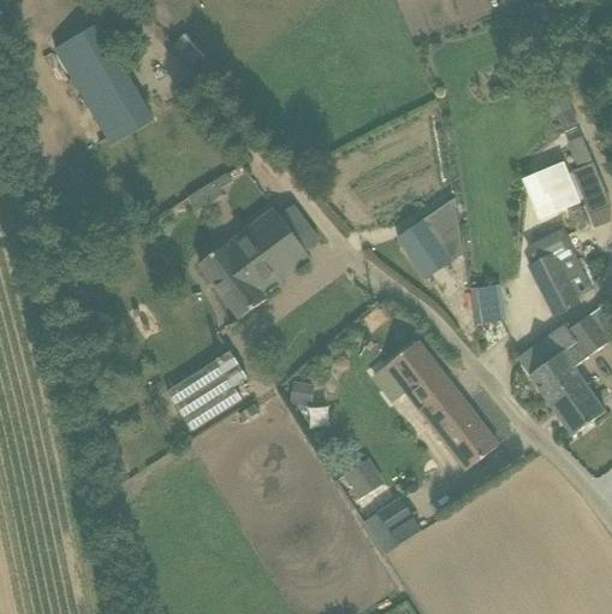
[(54,43),(105,143),(150,119),(100,21),(54,43)]
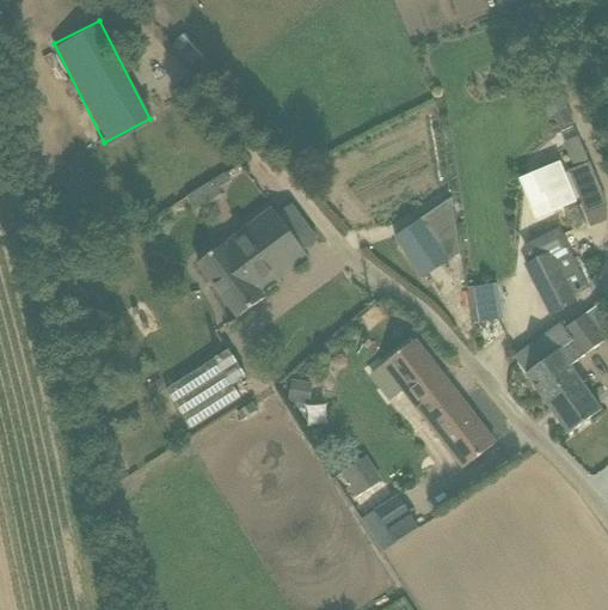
[(540,97),(547,114),(564,107),(557,90),(540,97)]
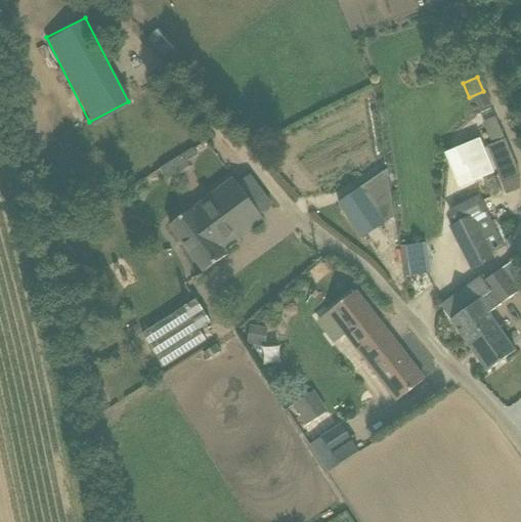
[(476,176),(495,170),(503,192),(520,186),(498,121),(481,127),(489,151),(470,159),(476,176)]
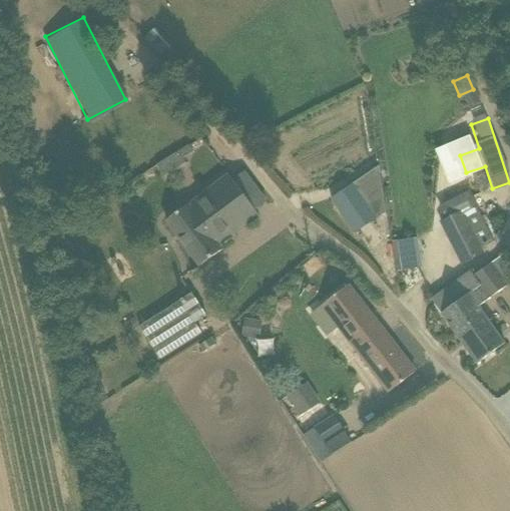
[(256,214),(224,174),(181,207),(181,206),(163,219),(197,266),(219,248),(216,244),(256,214)]
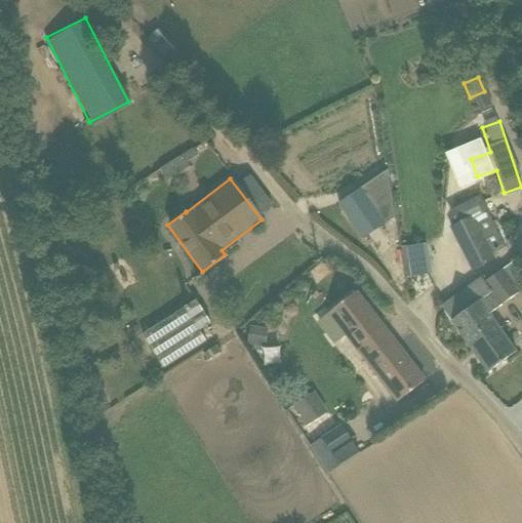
[(361,237),(383,223),(395,214),(371,178),(337,202),(361,237)]
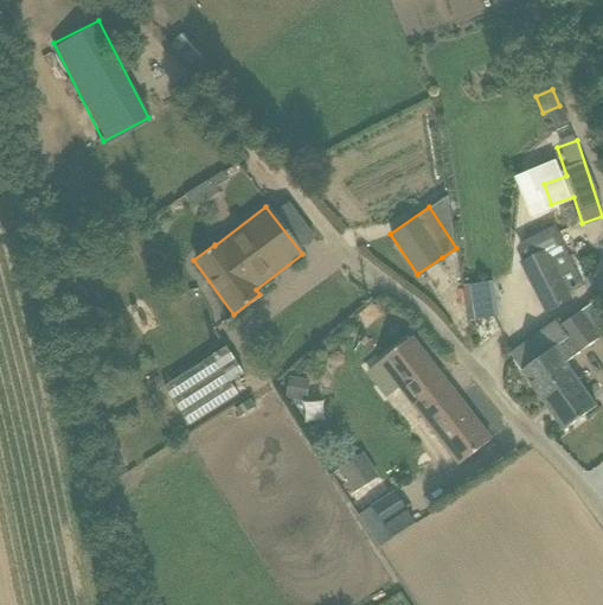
[(582,285),(551,225),(518,242),(525,256),(518,260),(546,312),(572,299),(569,291),(582,285)]
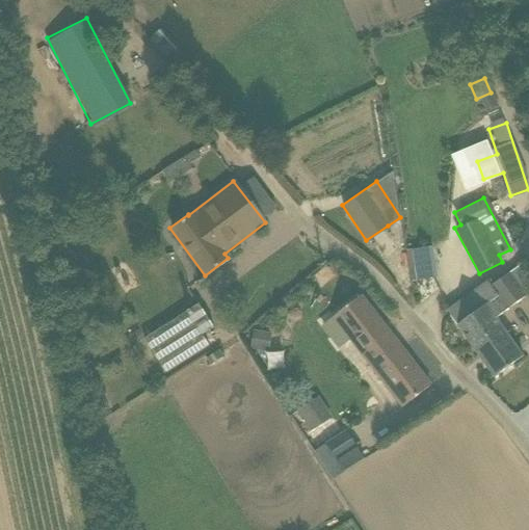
[(411,246),(414,277),(435,275),(431,243),(411,246)]
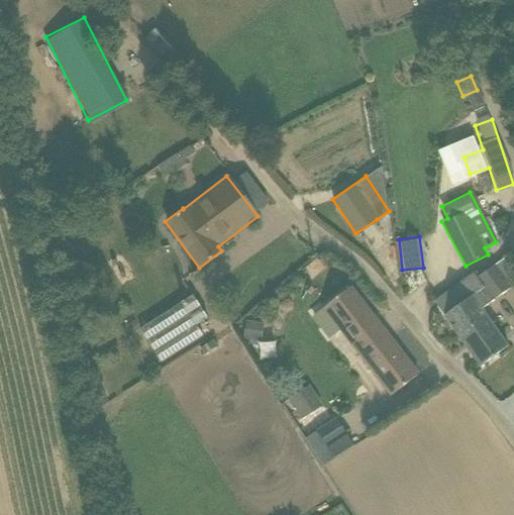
[(472,273),(442,294),(432,301),(479,366),(506,345),(480,308),(508,288),(492,265),(475,277),(472,273)]
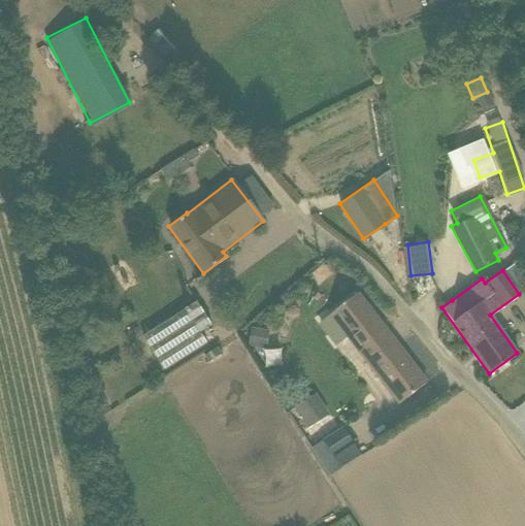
[(424,380),(356,293),(329,314),(397,401),(424,380)]
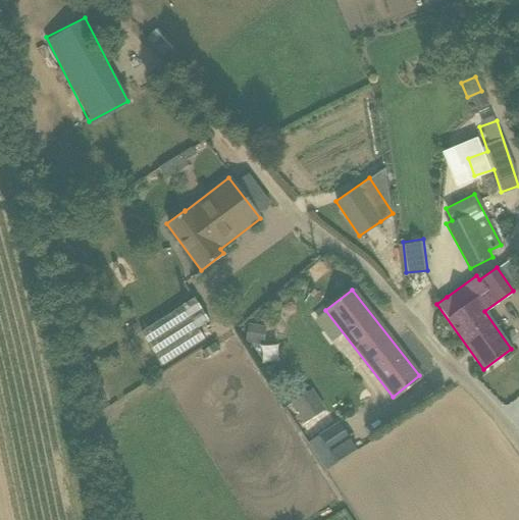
[(197,325),(208,318),(194,296),(140,329),(161,364),(205,338),(197,325)]
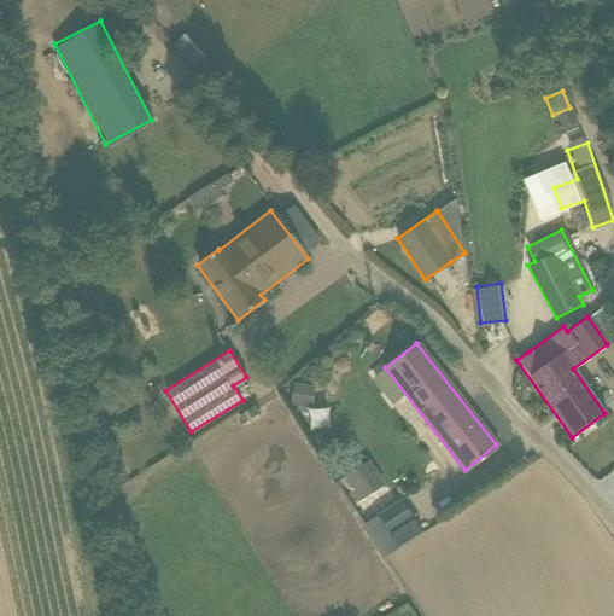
[(292,383),(288,406),(314,410),(316,388),(292,383)]
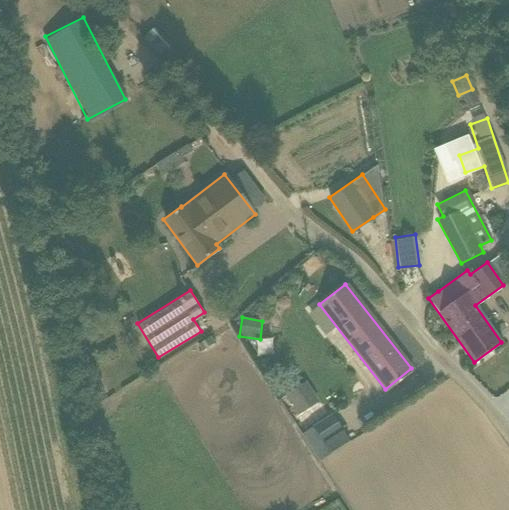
[(305,378),(282,393),(295,413),(318,398),(305,378)]
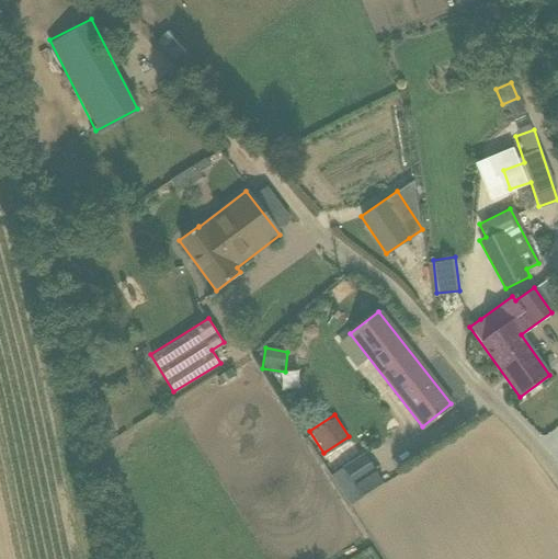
[(342,467),(353,485),(375,470),(364,453),(342,467)]
